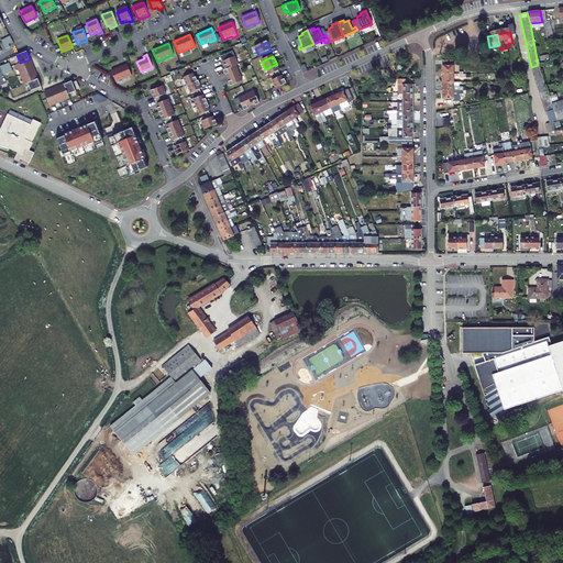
[(235,58),(223,63),(224,72),(238,67),(235,58)]
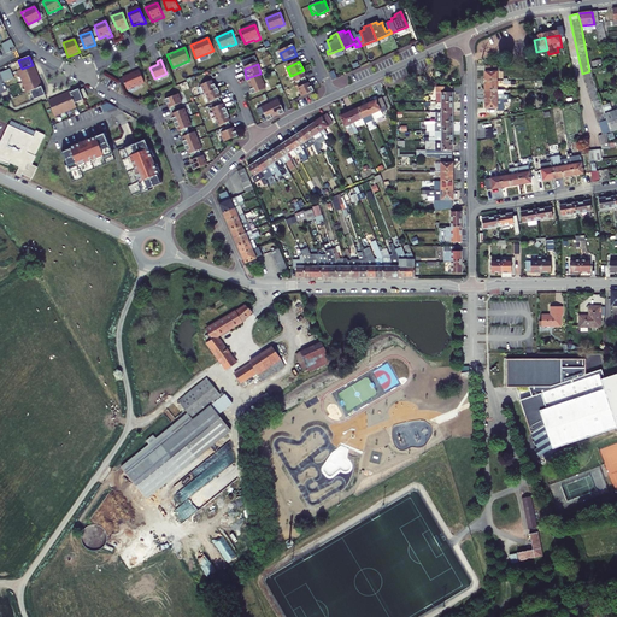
[(37,76),(33,65),(22,69),(18,71),(23,82),(37,76)]
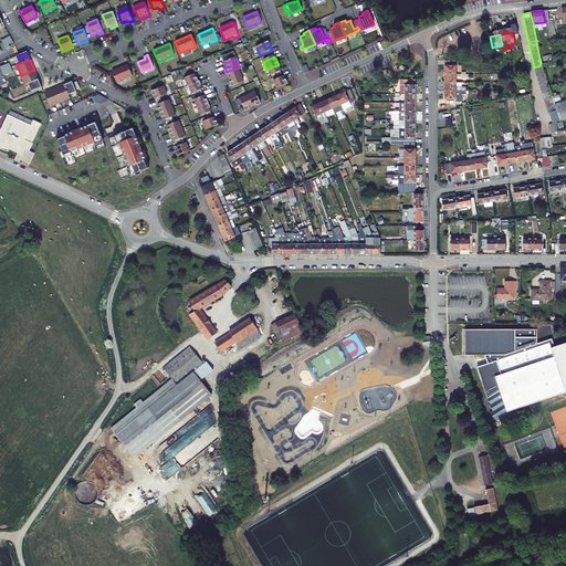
[(454,75),(454,61),(443,61),(443,74),(450,75),(454,75)]
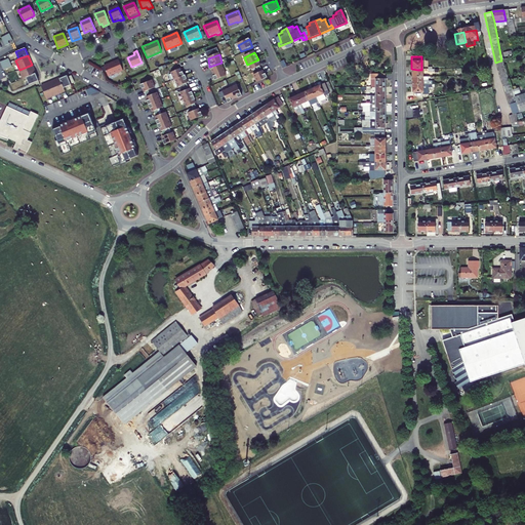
[(118,59),(104,66),(108,76),(116,72),(116,73),(123,71),(118,59)]
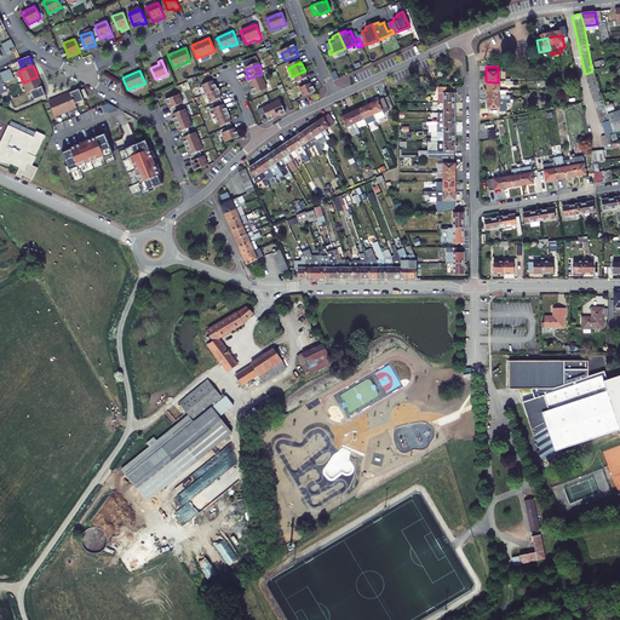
[(292,76),(296,84),(309,78),(305,70),(292,76)]
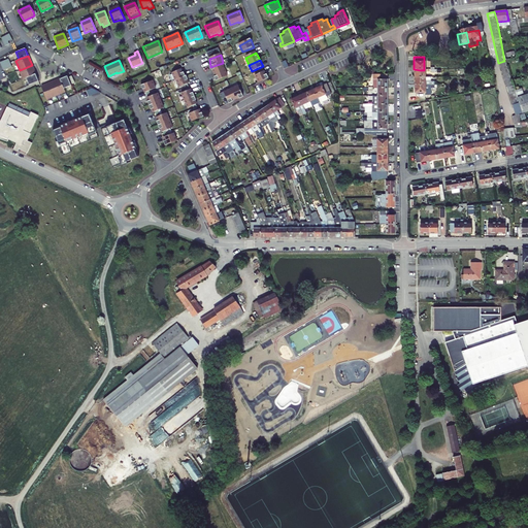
[(498,63),(515,116),(519,114),(522,113),(517,98),(515,91),(504,61),(498,63)]
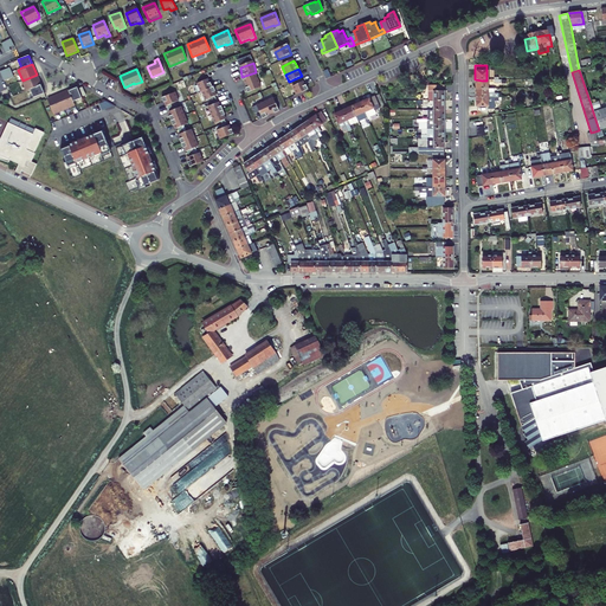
[(246,84),(258,79),(256,72),(242,77),(243,82),(245,81),(246,84)]
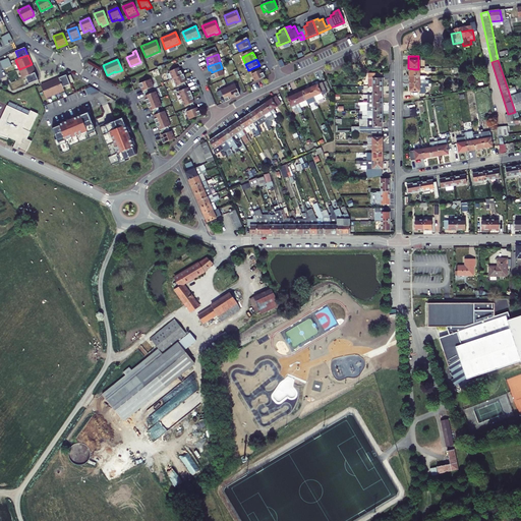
[(32,64),(19,69),(22,77),(25,76),(35,72),(32,64)]
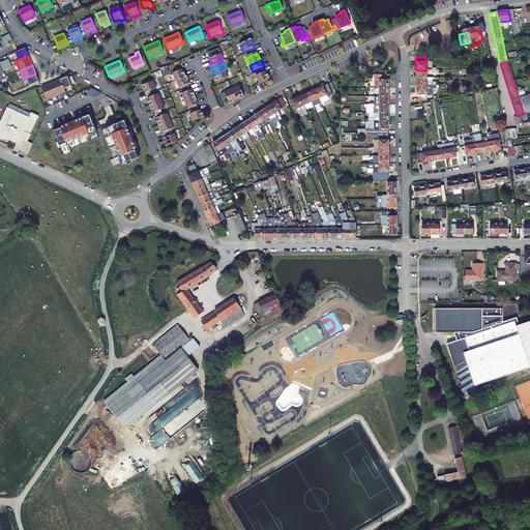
[(172,72),(175,80),(176,80),(185,76),(184,71),(183,72),(181,68),(172,72)]
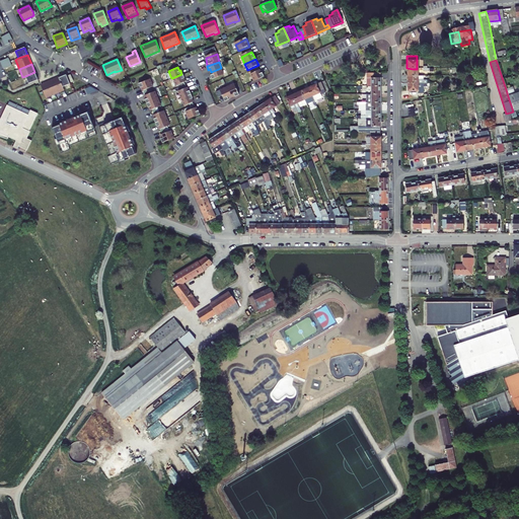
[(224,76),(221,68),(211,72),(212,76),(210,77),(212,81),(224,76)]
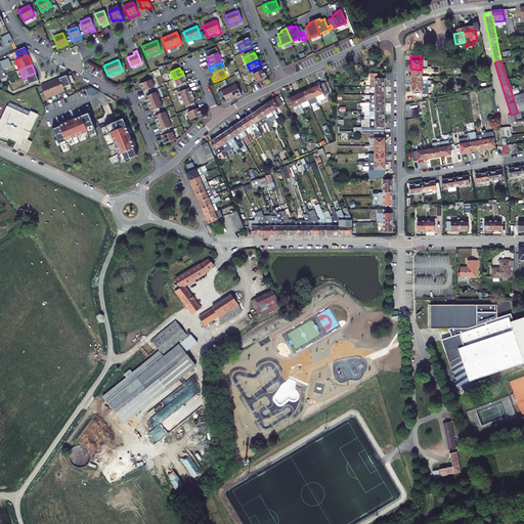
[(263,71),(253,76),(257,84),(267,79),(263,71)]
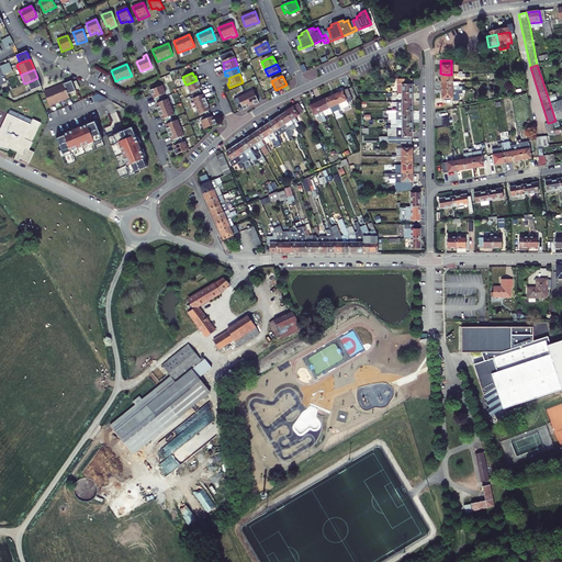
[(37,78),(27,82),(31,90),(41,87),(37,78)]
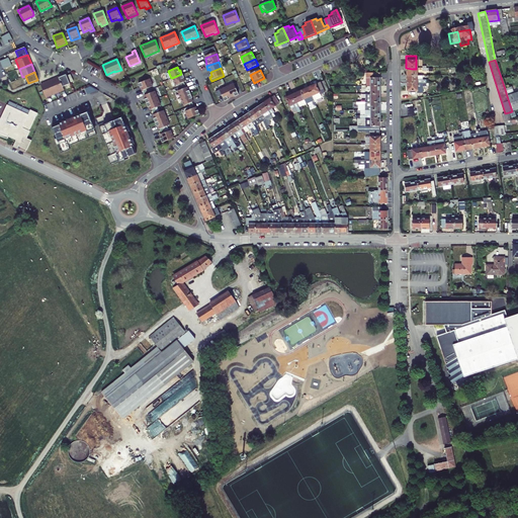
[(366,86),(369,86),(379,86),(379,79),(378,79),(378,73),(365,74),(366,86)]
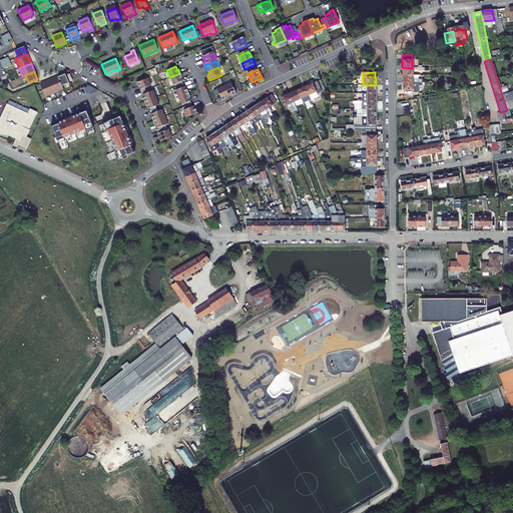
[(179,73),(170,77),(173,84),(178,82),(181,81),(182,81),(181,77),(182,77),(180,73),(179,73)]
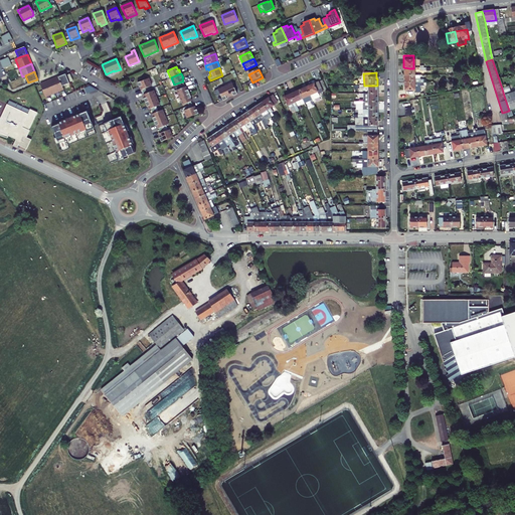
[(58,76),(62,87),(69,83),(65,74),(58,76)]
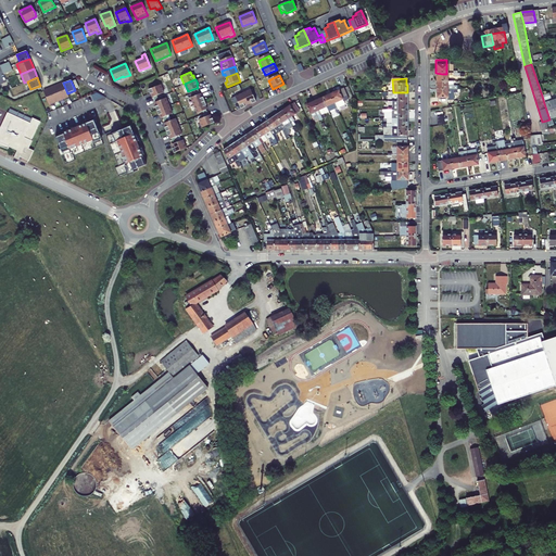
[(53,87),(59,100),(68,96),(67,93),(63,83),(53,87)]
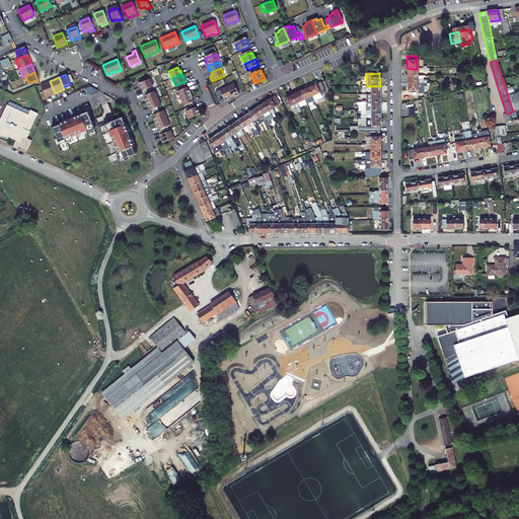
[(139,84),(143,92),(155,88),(151,80),(139,84)]
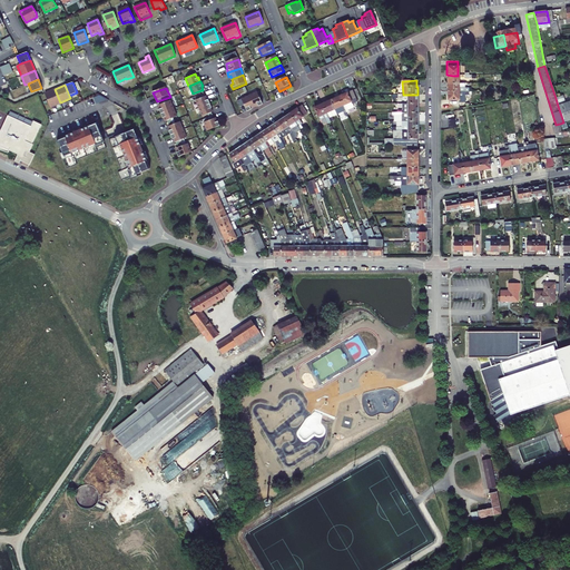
[(55,89),(45,94),(50,107),(60,102),(55,89)]
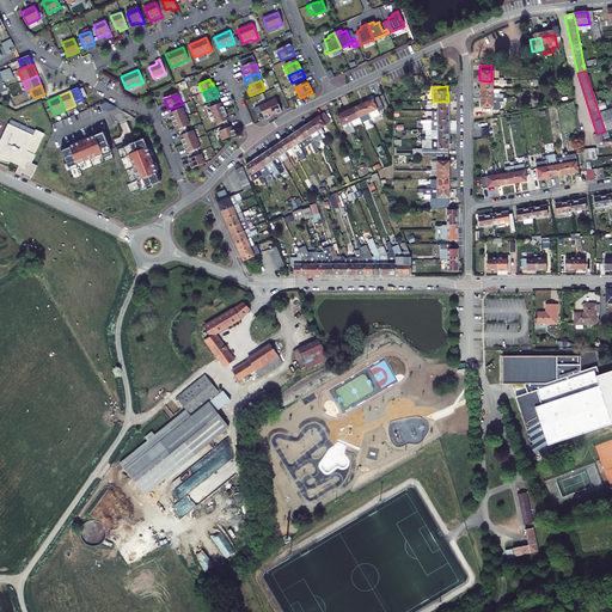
[(497,98),(491,99),(479,99),(479,108),(491,108),(491,110),(497,110),(497,101),(502,101),(502,98),(497,98)]
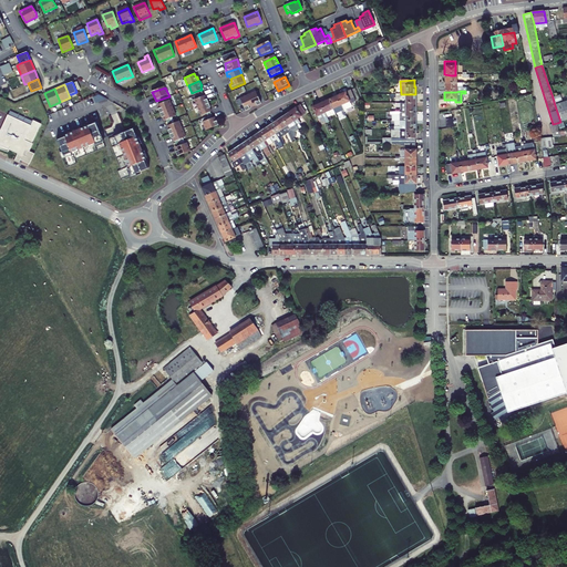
[(255,93),(248,96),(254,107),(261,104),(255,93)]
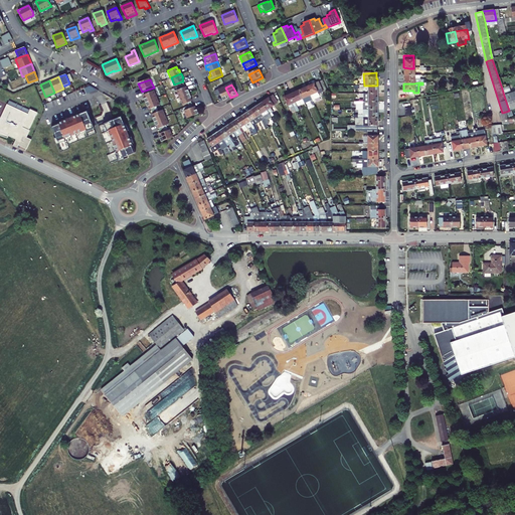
[(320,96),(315,86),(303,91),(307,99),(309,104),(311,108),(313,107),(311,103),(316,100),(315,98),(320,96)]
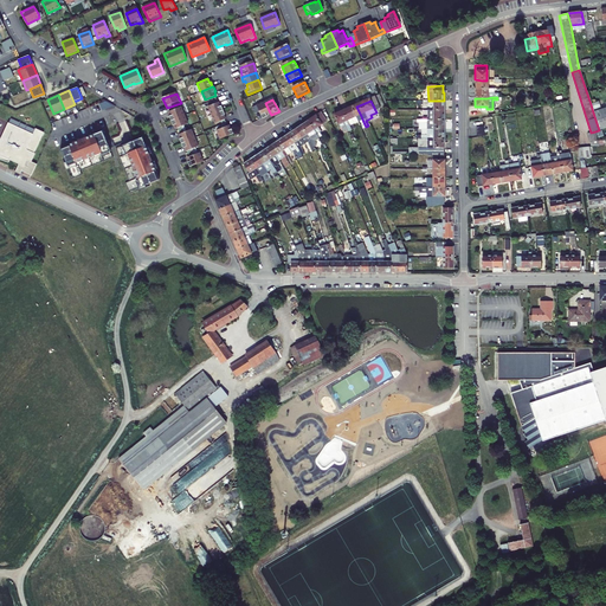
[(211,115),(223,110),(221,105),(220,105),(218,102),(217,102),(213,104),(207,107),(211,115)]
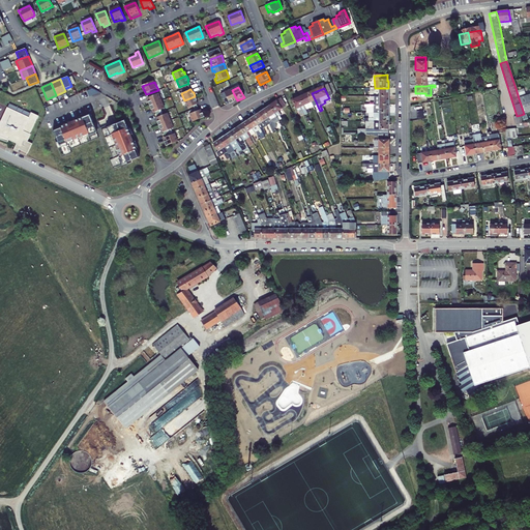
[(523,89),(517,91),(519,98),(525,96),(523,89)]
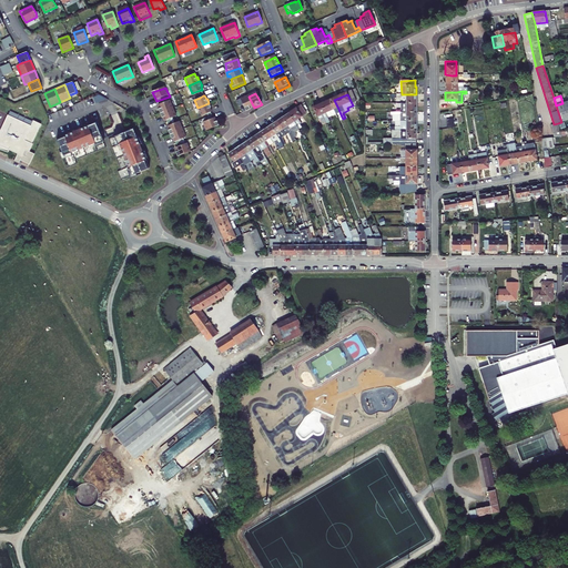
[(249,97),(241,100),(247,112),(254,108),(249,97)]
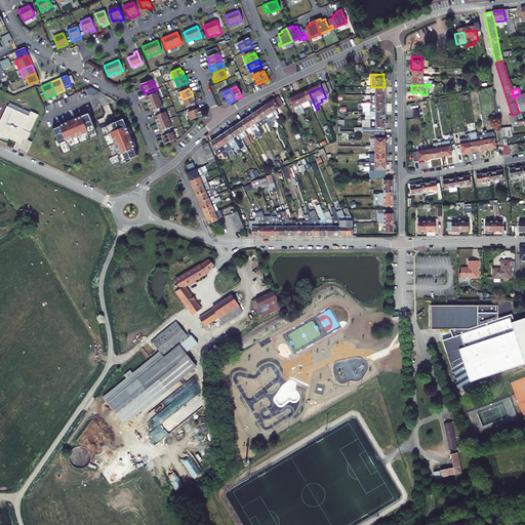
[(313,101),(309,92),(301,96),(306,105),(313,101)]
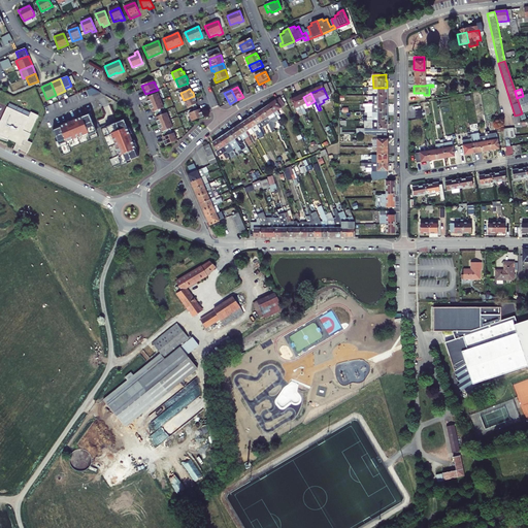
[(147,99),(153,112),(165,108),(159,94),(147,99)]
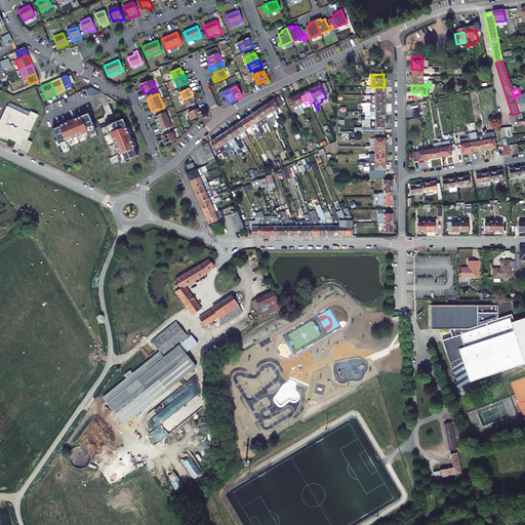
[(524,93),(520,95),(514,97),(519,113),(524,111),(524,93)]
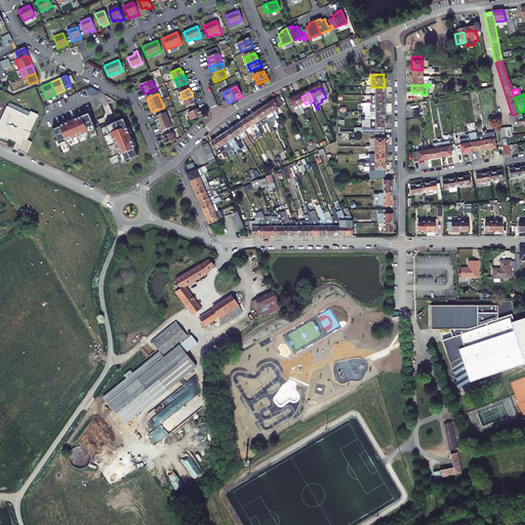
[(195,99),(193,95),(183,99),(186,107),(191,105),(194,104),(195,103),(194,99),(195,99)]
